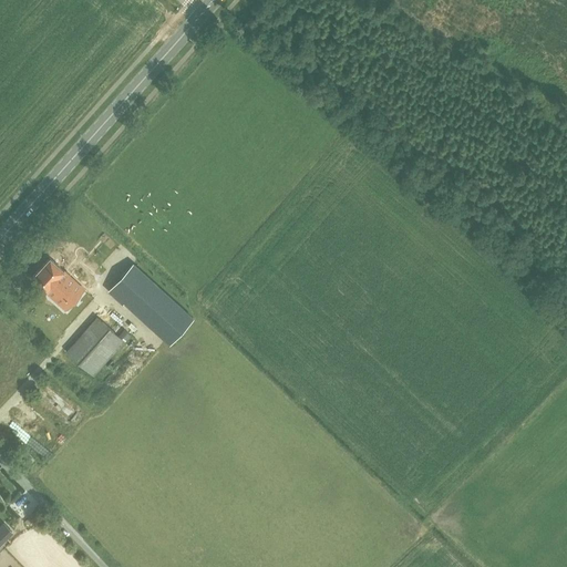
[(65,309),(84,289),(50,258),(31,278),(65,309)]
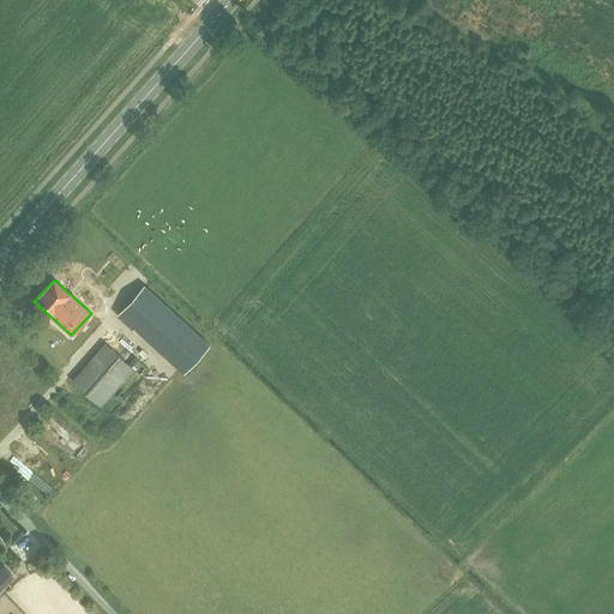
[(174,363),(184,372),(209,344),(202,337),(144,286),(127,304),(128,305),(120,314),(174,363)]
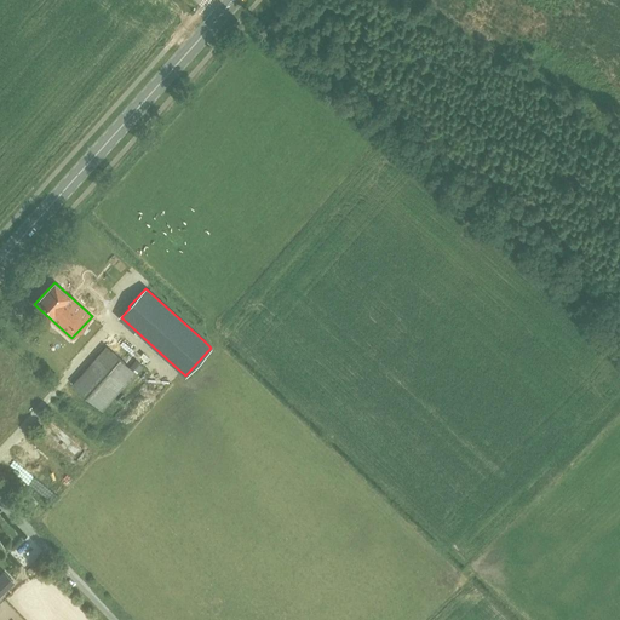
[(136,373),(105,345),(73,383),(103,409),(136,373)]
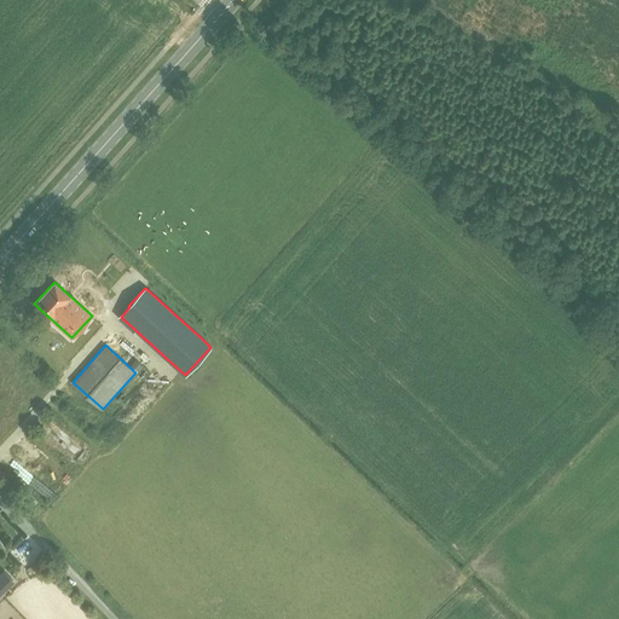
[(64,481),(71,474),(58,460),(50,467),(64,481)]
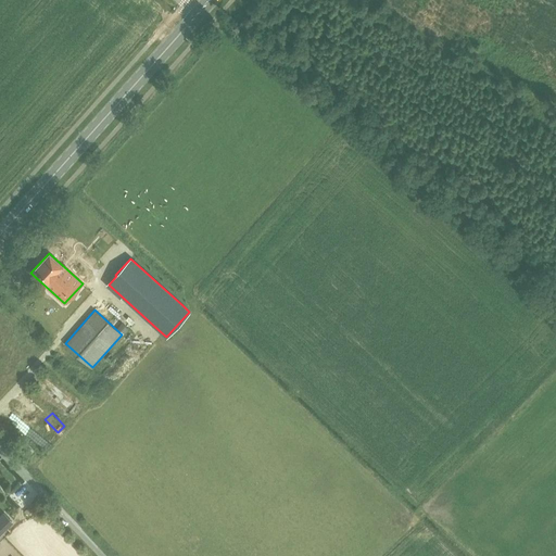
[(67,428),(61,434),(65,438),(71,432),(67,428)]
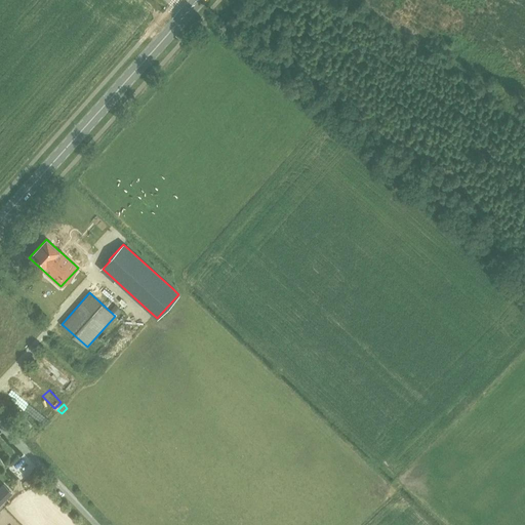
[(27,486),(33,480),(29,477),(24,483),(27,486)]
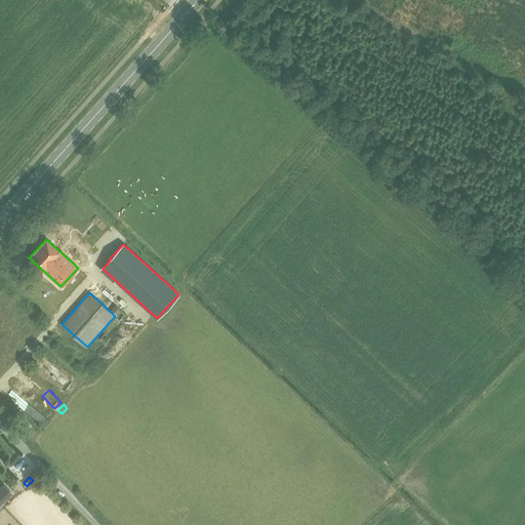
[(0,488),(0,502),(0,501),(0,498),(9,490),(4,485),(0,488)]
